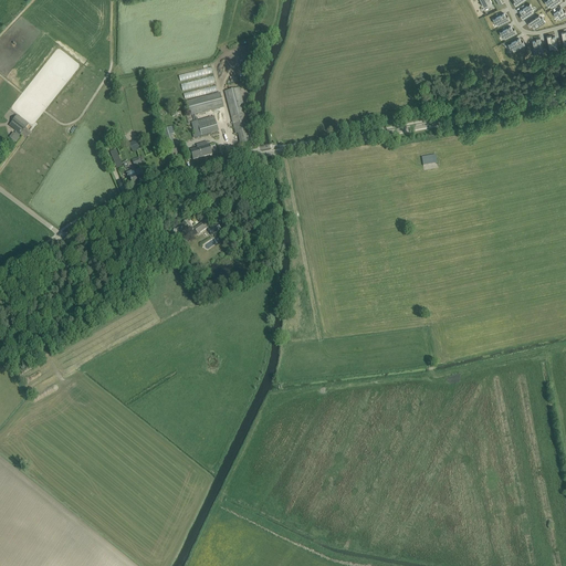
[(530,4),(520,11),(522,14),(520,16),(522,20),(533,12),(531,9),(533,8),(530,4)]
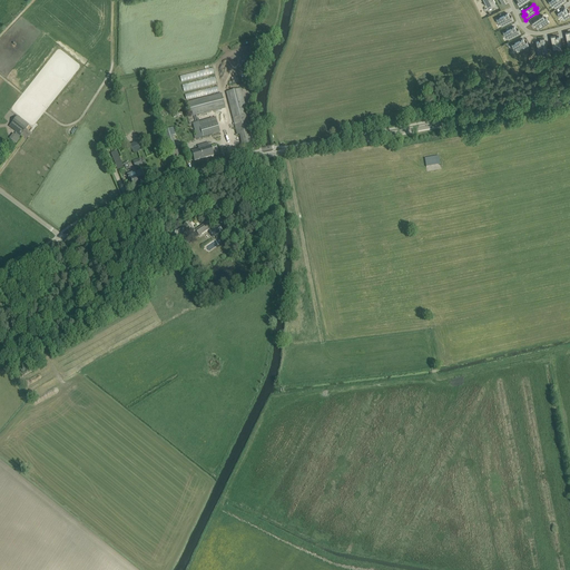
[(566,9),(558,15),(560,18),(561,17),(563,20),(569,16),(569,11),(568,12),(566,9)]
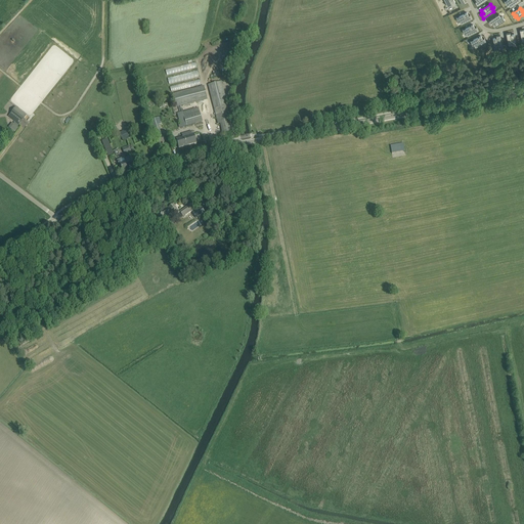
[(467,12),(456,17),(457,22),(460,20),(461,25),(472,18),(470,14),(469,15),(467,12)]
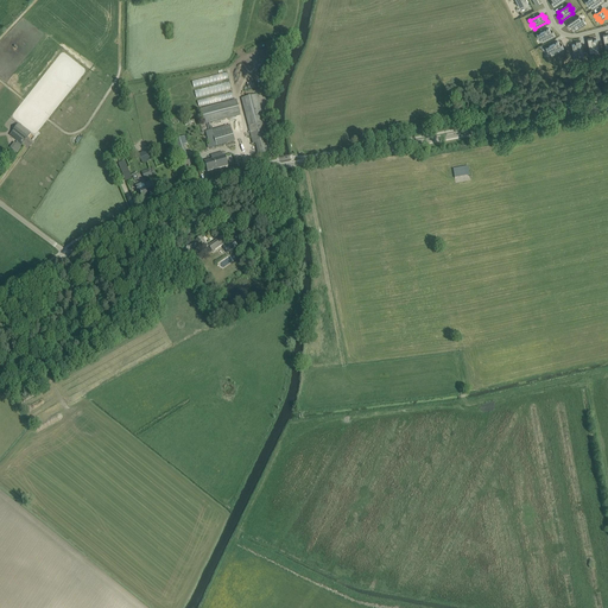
[(578,17),(567,25),(570,29),(571,27),(574,31),(586,23),(583,19),(582,20),(578,17)]
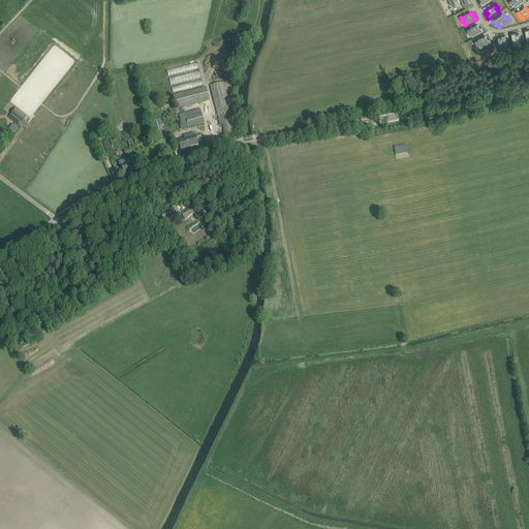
[(477,25),(467,30),(469,34),(470,33),(472,37),(483,31),(480,27),(479,28),(477,25)]
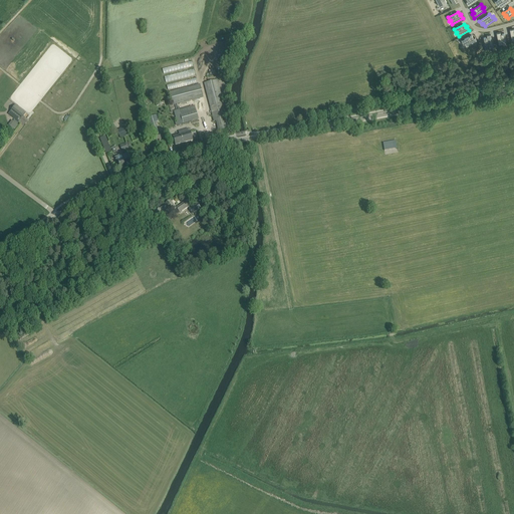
[(500,32),(496,33),(499,45),(502,44),(502,45),(507,45),(504,33),(501,34),(500,32)]
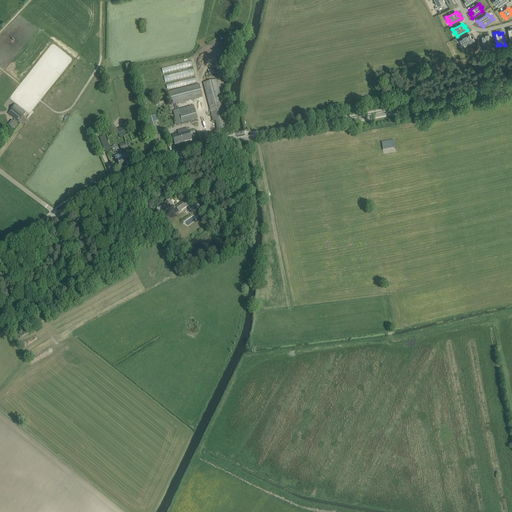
[(485,37),(482,38),(484,49),(488,48),(487,47),(491,46),(489,34),(485,35),(485,37)]
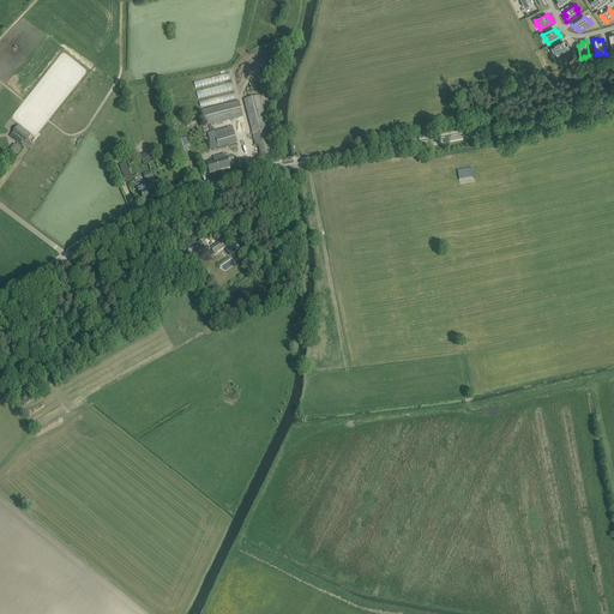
[(564,42),(551,48),(553,53),(555,52),(557,56),(570,49),(567,44),(566,46),(564,42)]
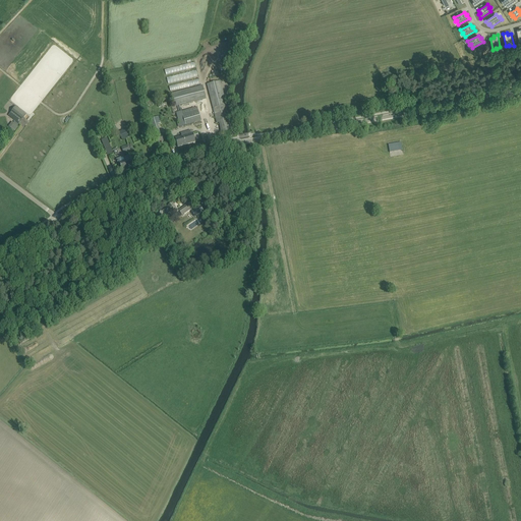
[(166,74),(196,67),(194,62),(165,68),(166,74)]
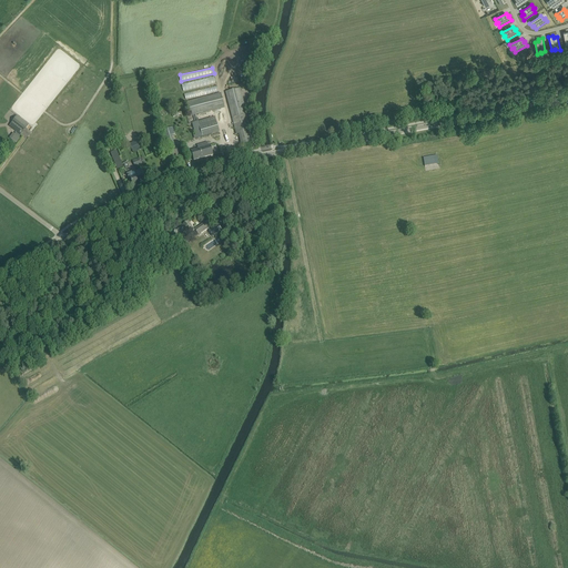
[(214,75),(182,83),(184,91),(216,83),(214,75)]
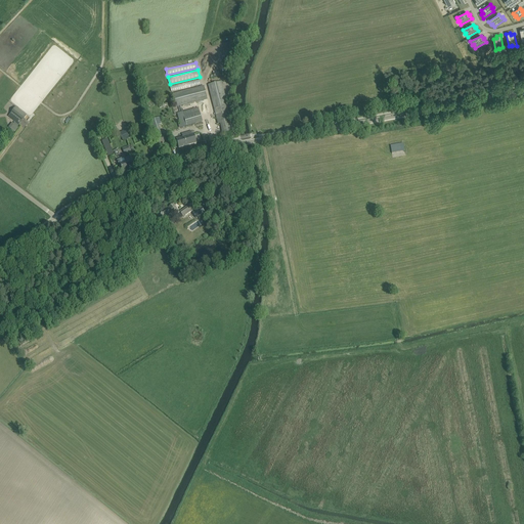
[(171,90),(202,84),(201,80),(170,85),(171,90)]
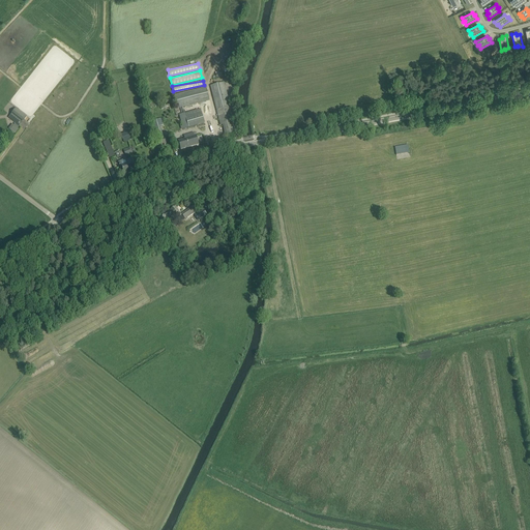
[(223,125),(226,135),(236,131),(224,83),(210,87),(219,120),(221,125),(223,125)]
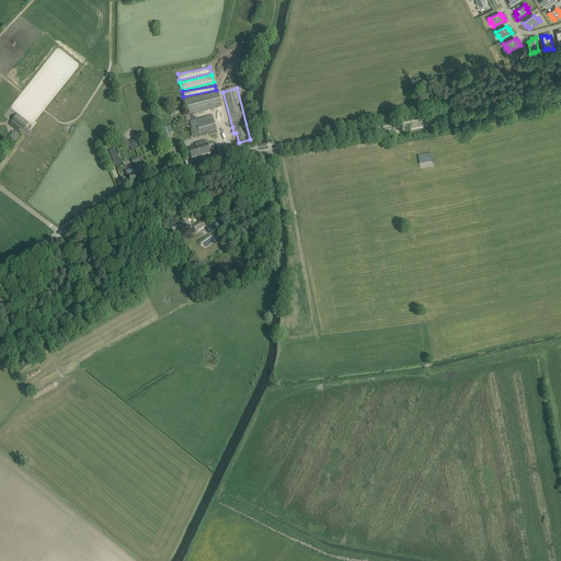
[(184,101),(187,115),(221,106),(218,92),(184,101)]
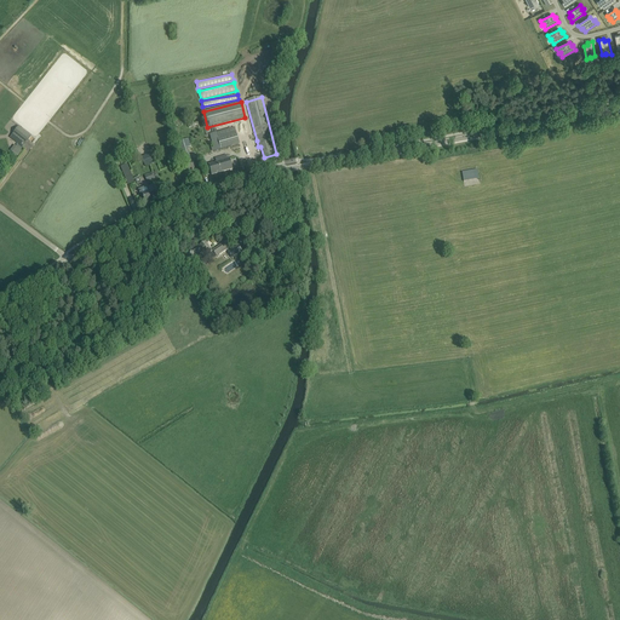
[(10,138),(22,148),(32,136),(19,126),(10,138)]
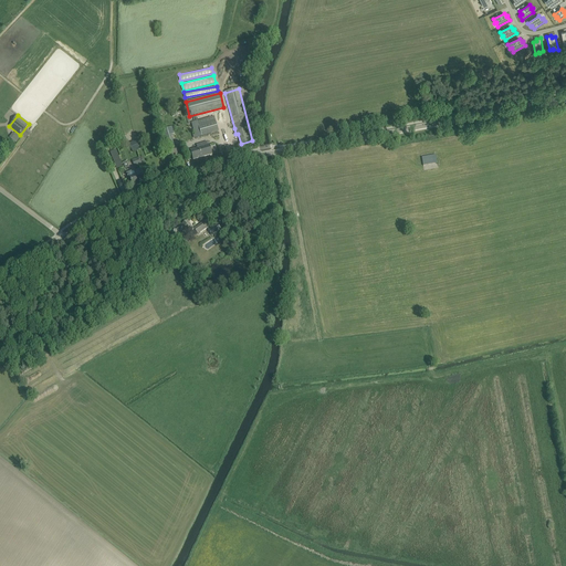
[(194,135),(195,138),(218,132),(215,116),(191,123),(195,134),(194,135)]
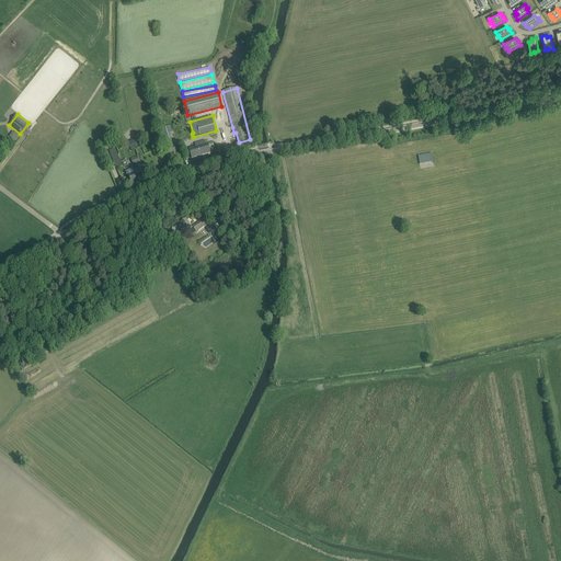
[(171,125),(160,129),(162,136),(170,134),(173,133),(171,125)]
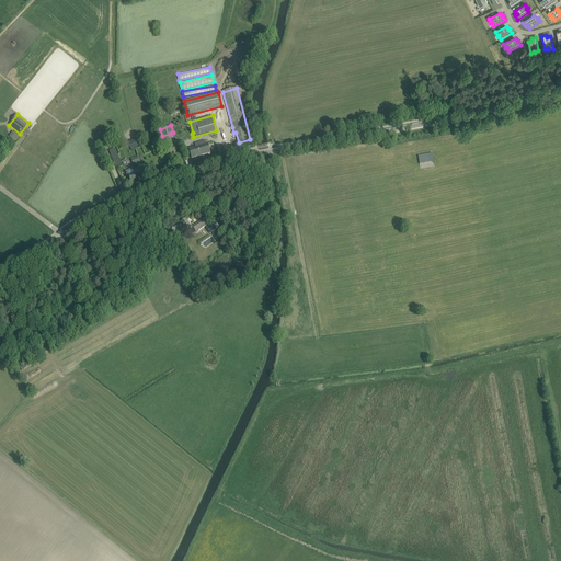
[(137,146),(139,145),(137,139),(133,140),(134,144),(129,146),(132,150),(138,148),(137,146)]
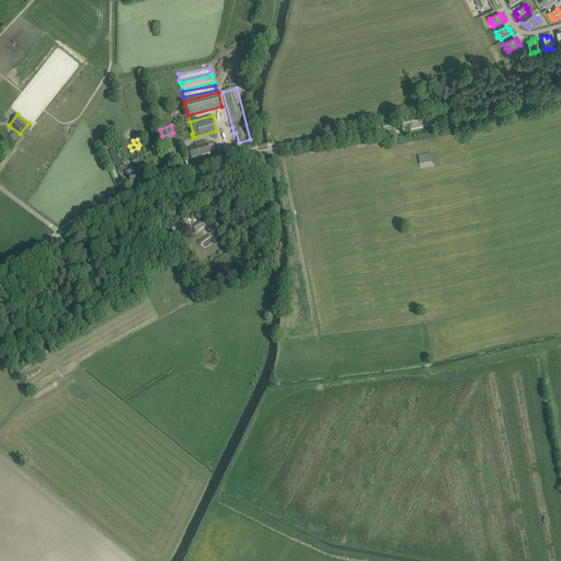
[(195,147),(189,149),(191,159),(210,153),(207,144),(206,145),(205,140),(194,144),(195,147)]
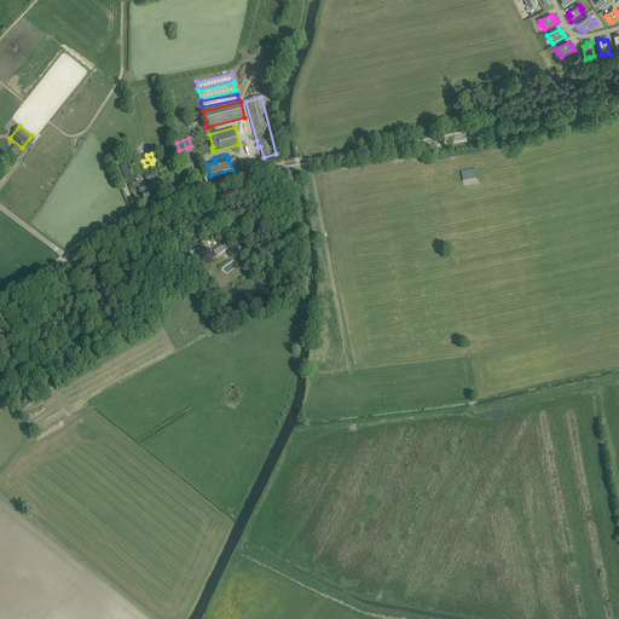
[(190,157),(181,160),(183,165),(185,171),(186,173),(191,172),(191,169),(196,168),(194,162),(194,160),(192,160),(191,157),(190,157)]
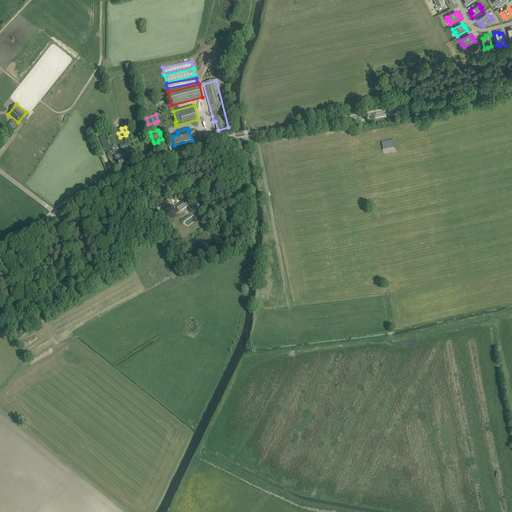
[(381,141),(382,149),(394,147),(393,140),(381,141)]
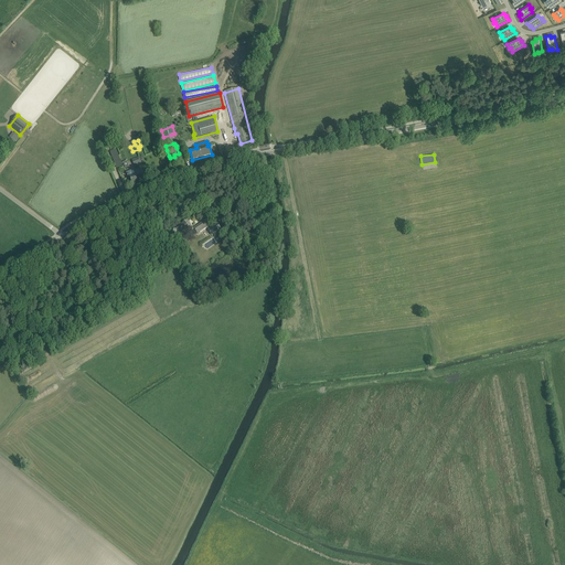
[(113,158),(117,168),(121,166),(118,156),(113,158)]
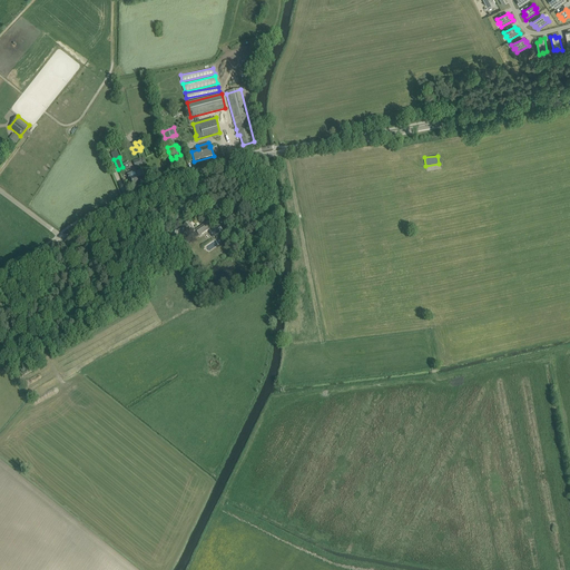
[(133,160),(136,168),(143,165),(140,158),(133,160)]
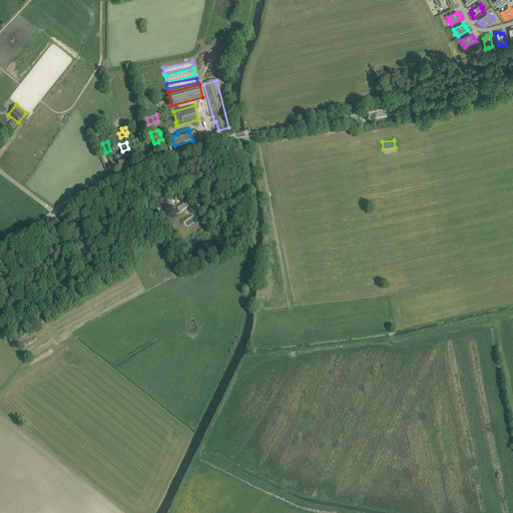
[(115,157),(115,158),(115,159),(116,159),(116,161),(117,160),(120,167),(132,162),(128,153),(127,152),(122,154),(122,156),(121,156),(121,154),(115,157)]
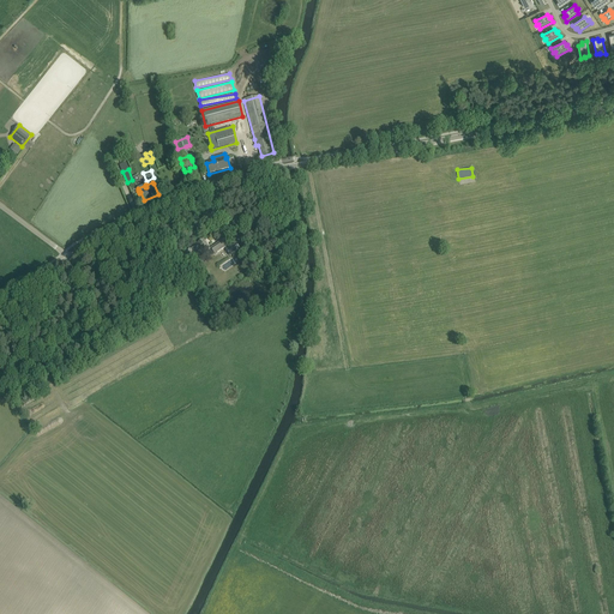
[(198,246),(196,246),(187,248),(190,254),(200,251),(203,254),(210,250),(203,240),(197,245),(198,246)]
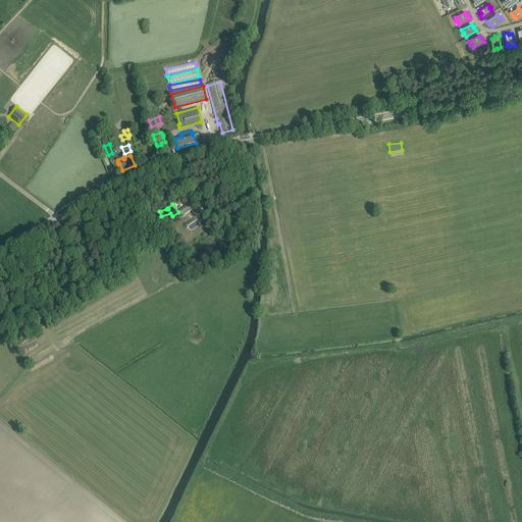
[(191,210),(188,205),(179,211),(183,215),(191,210)]
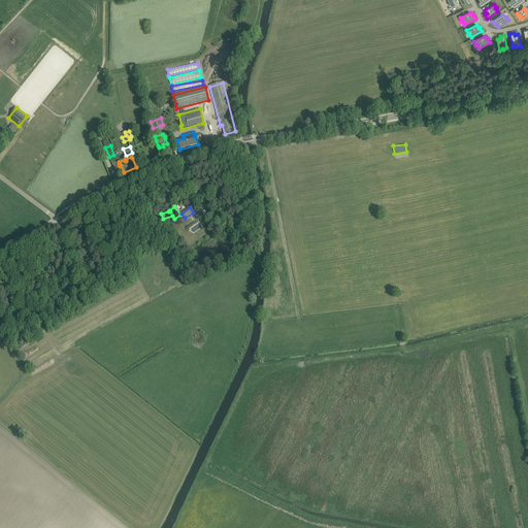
[(194,215),(198,221),(206,215),(203,209),(194,215)]
